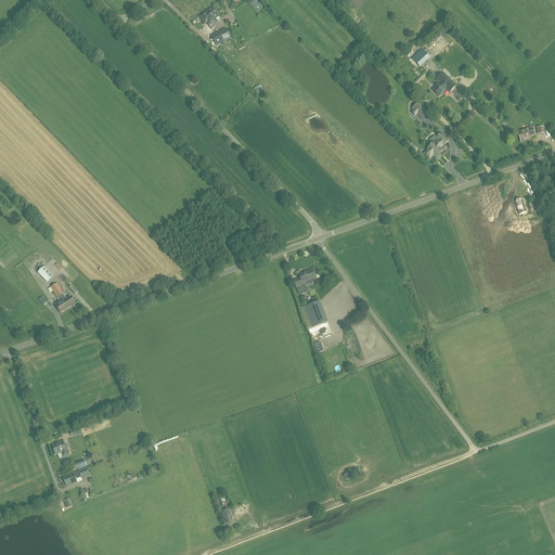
[(263,8),(256,0),(250,0),(248,2),(257,13),(263,8)]
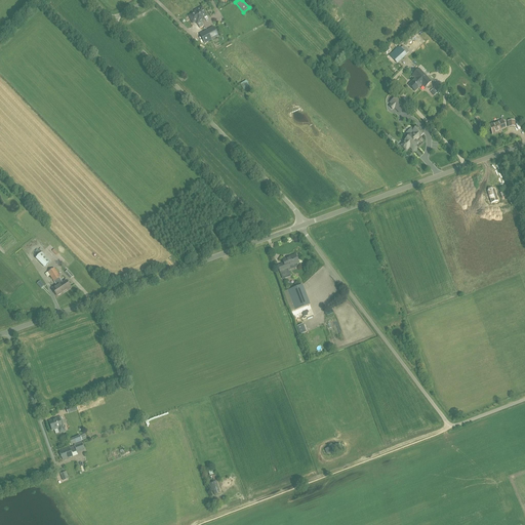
[(202,7),(195,11),(198,16),(199,16),(202,22),(205,21),(203,17),(207,15),(202,7)]
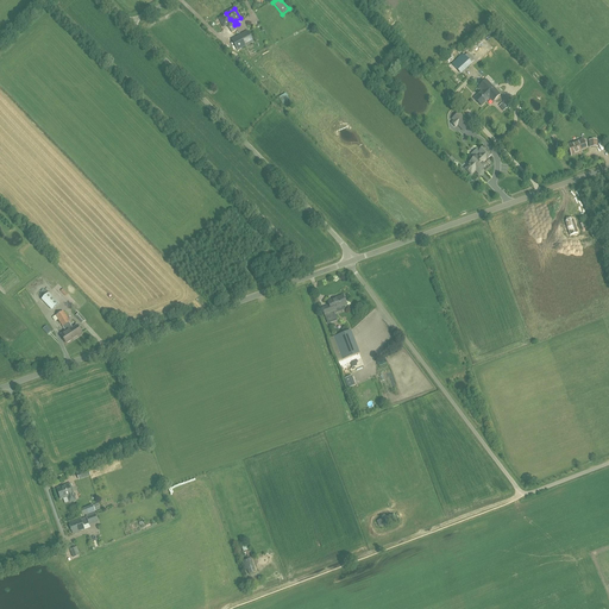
[(230,19),(226,13),(226,14),(219,19),(224,27),(227,25),(228,27),(234,25),(231,19),(230,19)]
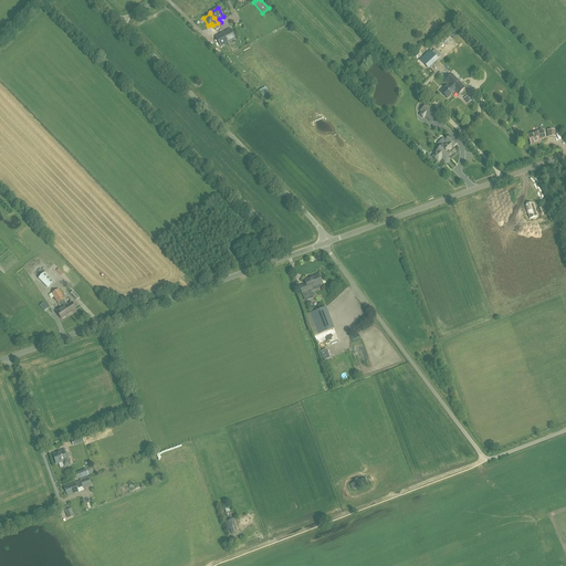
[(223,33),(228,43),(236,39),(230,29),(223,33)]
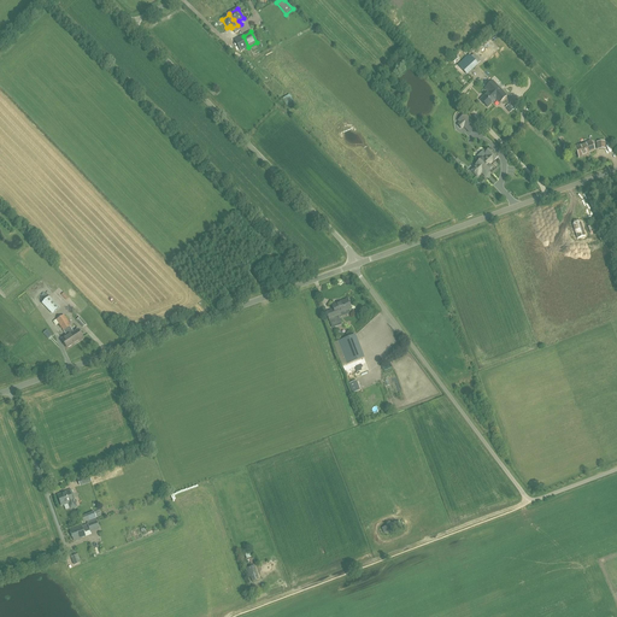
[(248,47),(244,36),(235,40),(241,51),(248,47)]
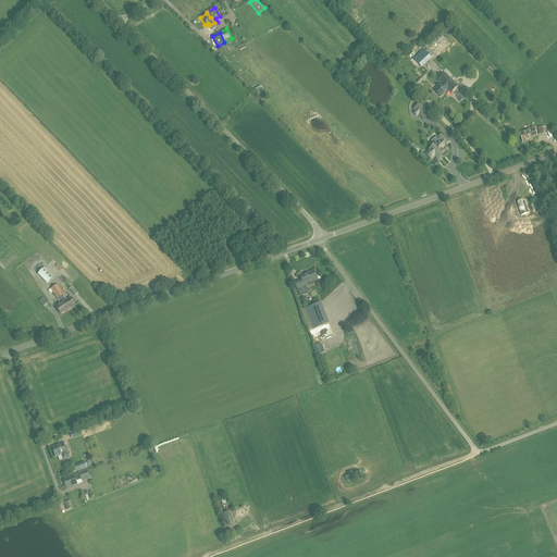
[(431,58),(424,50),(415,59),(422,67),(431,58)]
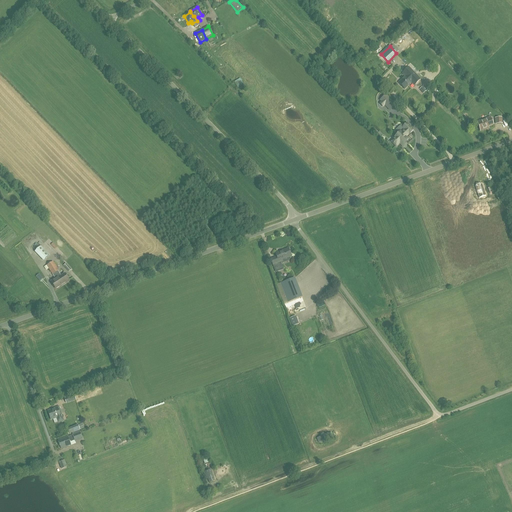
[(405,77),(399,83),(405,89),(408,86),(413,82),(416,85),(421,80),(414,73),(409,68),(404,72),(409,78),(408,79),(407,79),(405,77)]
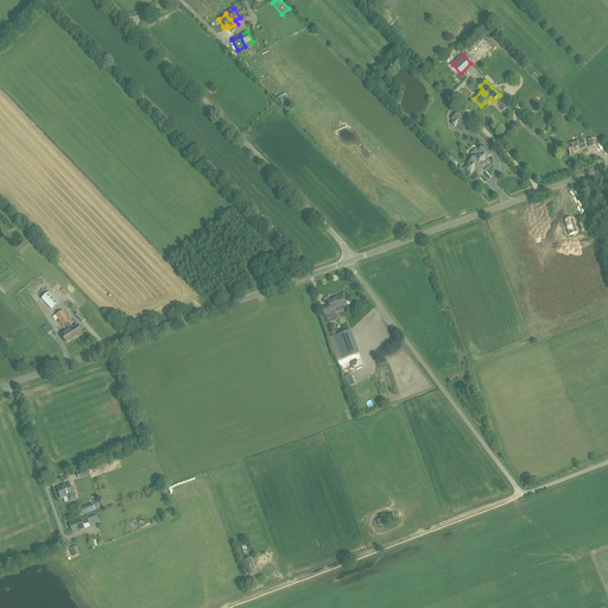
[(451,119),(463,131),(469,124),(458,113),(451,119)]
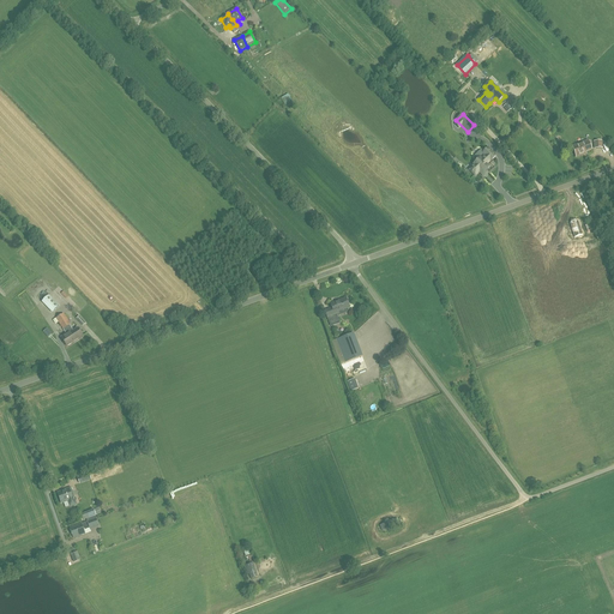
[(583,154),(591,150),(588,140),(572,146),(577,157),(583,155),(583,154)]
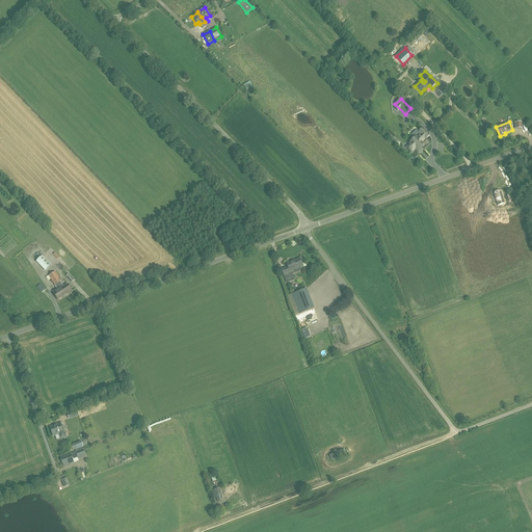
[(421,149),(424,144),(422,142),(425,139),(429,135),(423,129),(419,133),(421,135),(418,137),(417,136),(410,143),(407,147),(411,152),(416,149),(418,152),(421,149)]
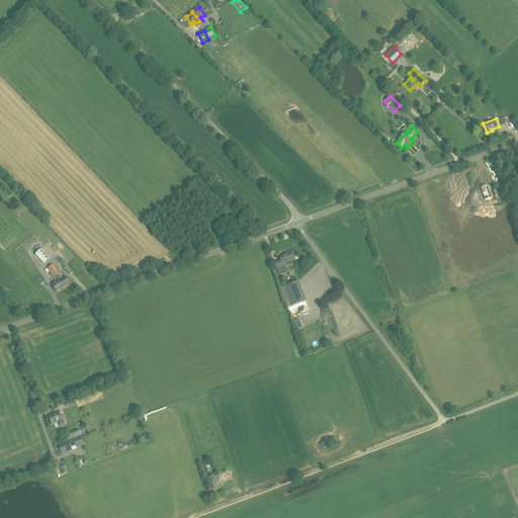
[(488,186),(481,189),(486,199),(492,196),(488,186)]
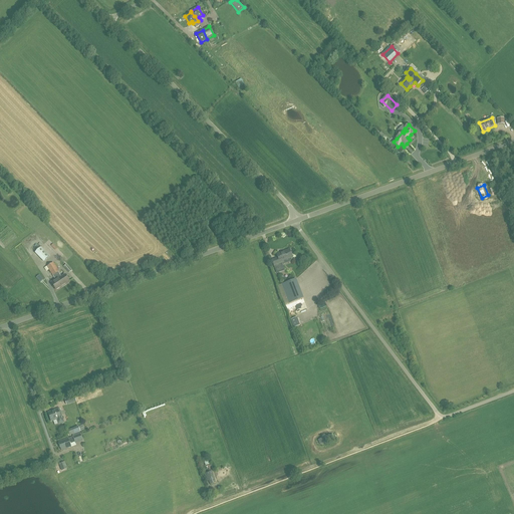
[(49,256),(40,248),(35,253),(44,262),(49,256)]
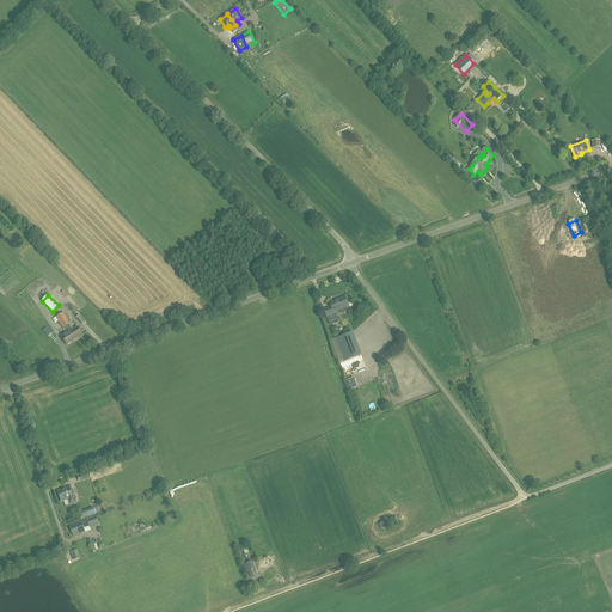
[(331,307),(324,310),(326,317),(330,326),(338,323),(335,313),(338,313),(337,311),(348,306),(344,298),(330,304),(331,307)]
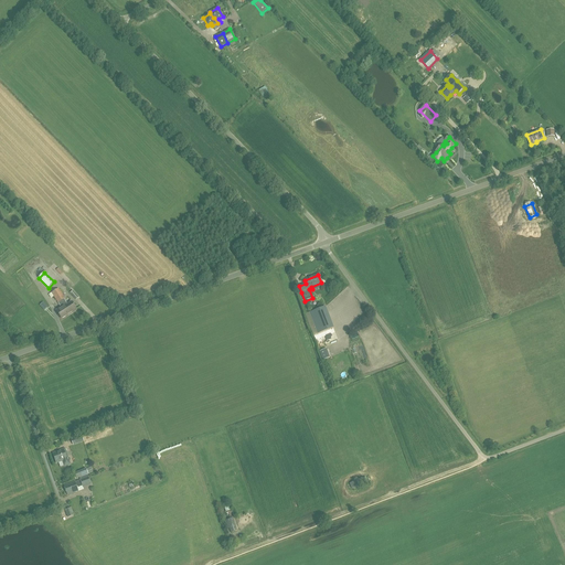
[(61,308),(67,305),(64,299),(65,299),(59,289),(52,294),(61,308)]
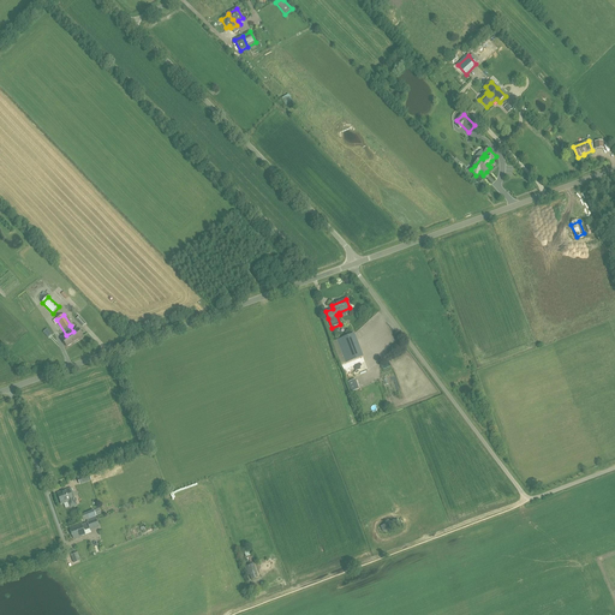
[(73,332),(66,335),(61,338),(67,347),(77,341),(83,338),(78,329),(73,332)]
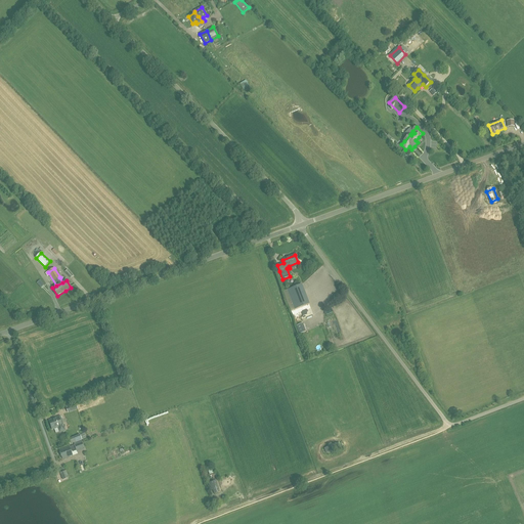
[(309,304),(302,285),(287,291),(295,310),(309,304)]
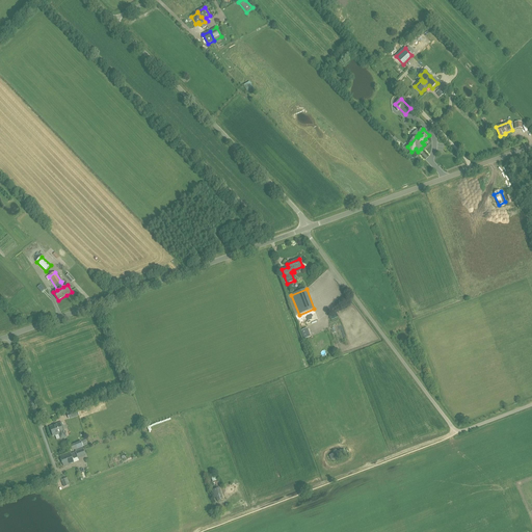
[(60,439),(67,437),(61,422),(56,424),(56,425),(50,427),(53,436),(59,434),(60,439)]
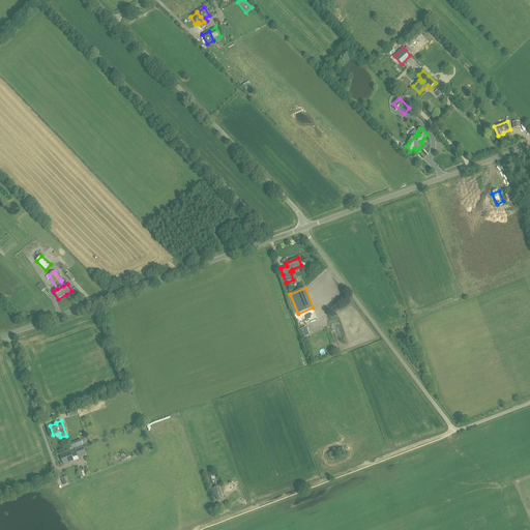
[(72,458),(78,457),(86,453),(83,447),(75,450),(76,451),(70,452),(61,455),(64,465),(74,461),(72,458)]
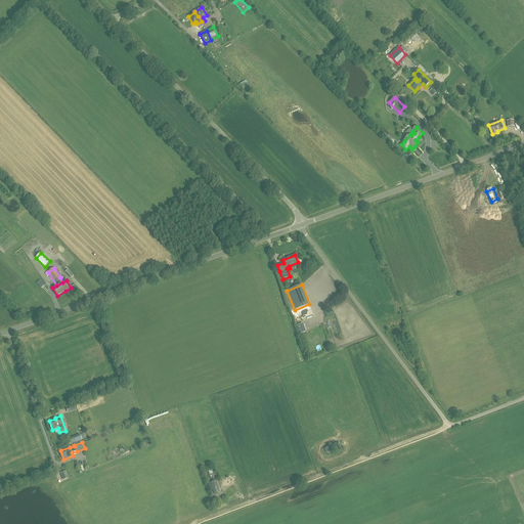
[(325,453),(339,448),(337,443),(324,448),(325,453)]
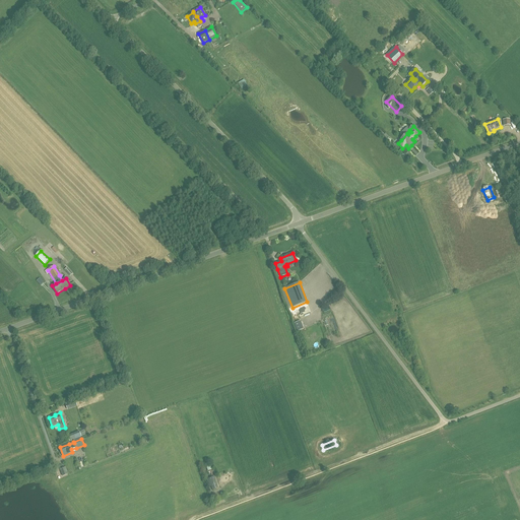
[(214,477),(212,478),(209,479),(212,491),(218,489),(214,477)]
